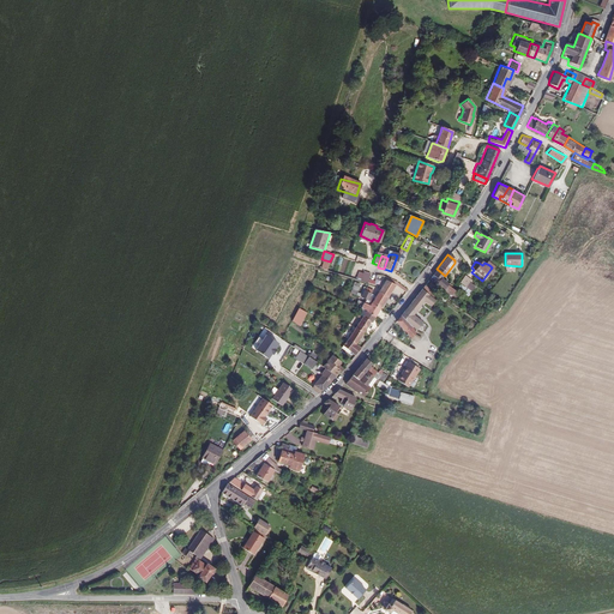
[(446,284),(440,278),(444,275),(437,269),(431,276),(433,278),(429,282),(438,288),(440,290),(445,286),(446,284)]
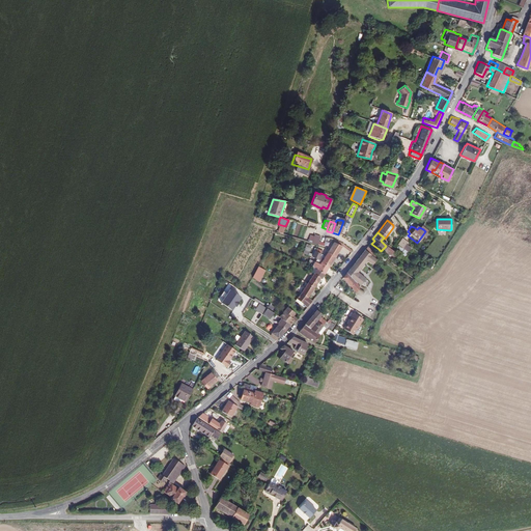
[(309,247),(314,248),(314,247),(318,239),(313,236),(311,240),(309,247)]
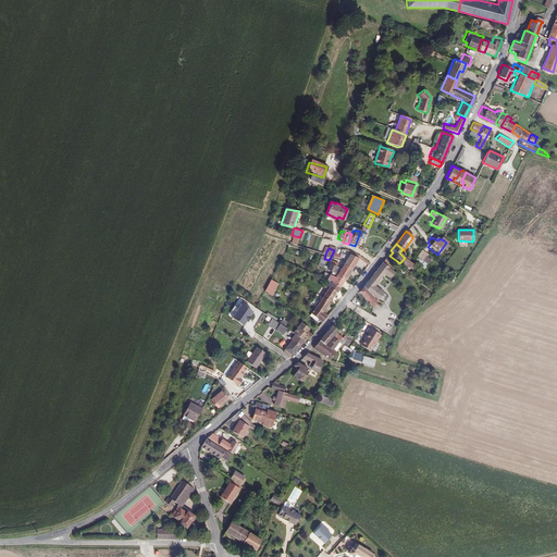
[(330,259),(336,260),(339,252),(334,250),(330,259)]
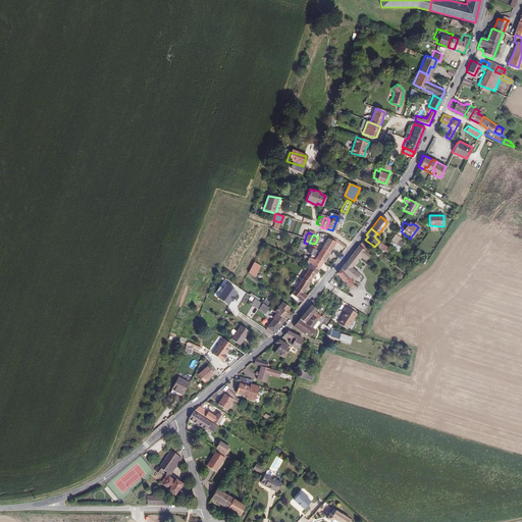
[(395,246),(397,243),(399,240),(394,236),(392,238),(388,242),(395,246)]
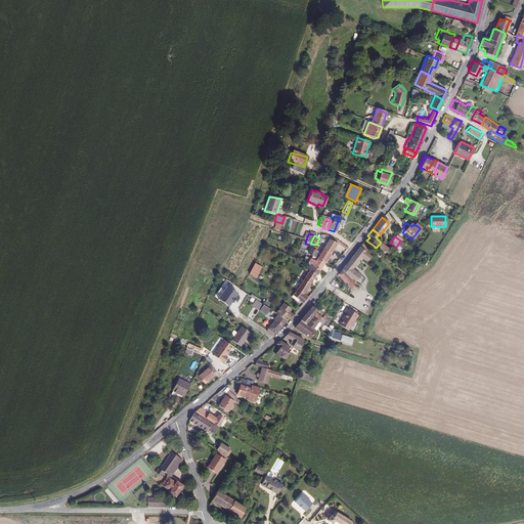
[(334,242),(328,237),(318,252),(314,258),(320,262),(334,242)]
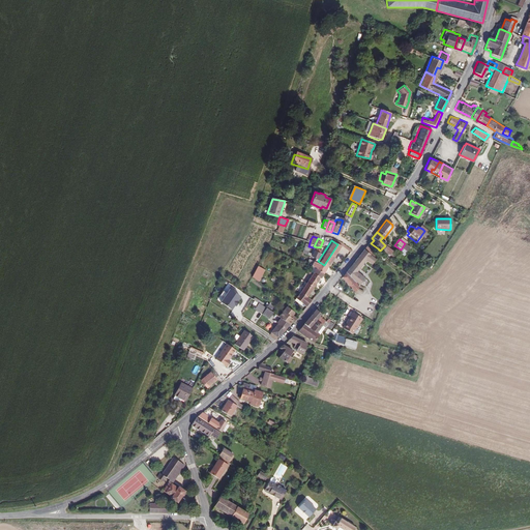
[(401,251),(401,249),(394,245),(394,244),(391,247),(400,254),(399,256),(402,258),(405,254),(401,251)]
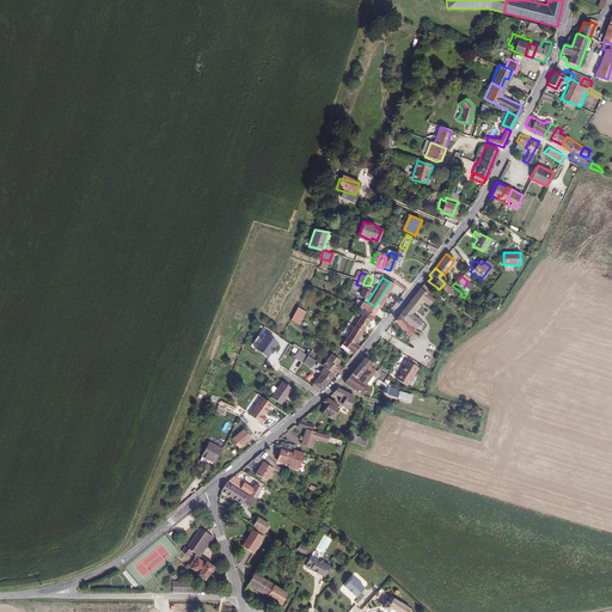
[(446,295),(451,291),(446,287),(444,285),(439,289),(446,295)]
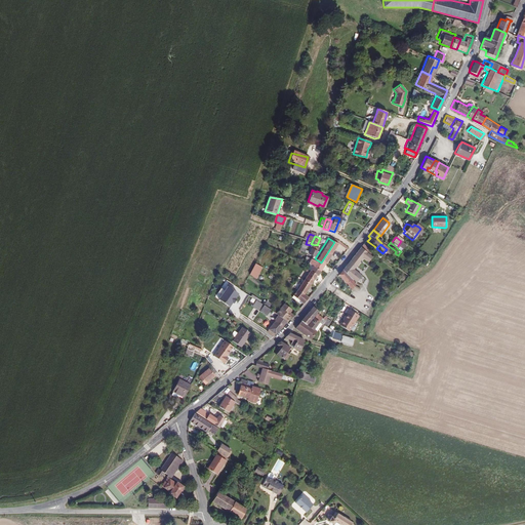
[(370,255),(368,252),(360,245),(358,248),(368,257),(370,255)]
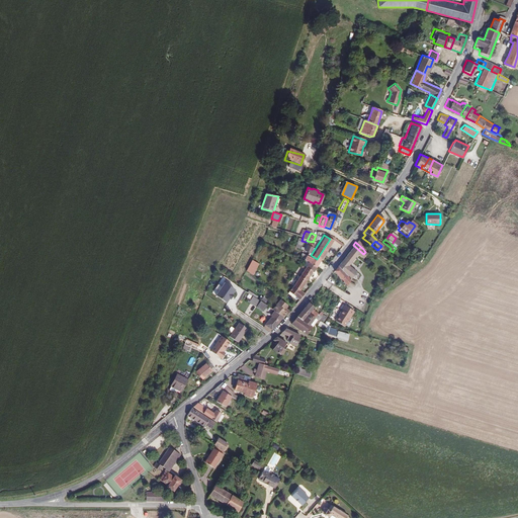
[(306,243),(299,251),(306,253),(311,246),(306,243)]
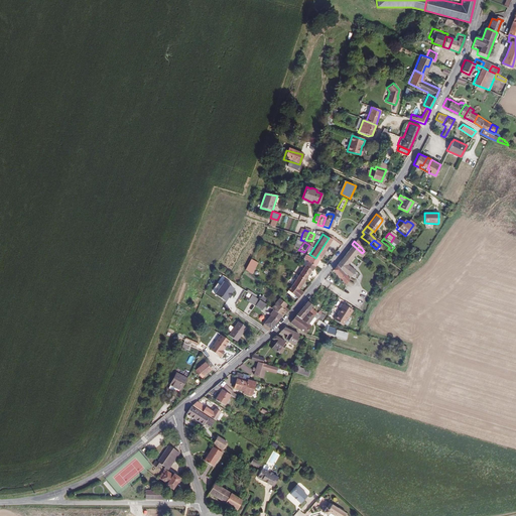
[(350,267),(346,263),(353,254),(358,257),(362,253),(352,244),(332,267),(346,279),(350,267)]
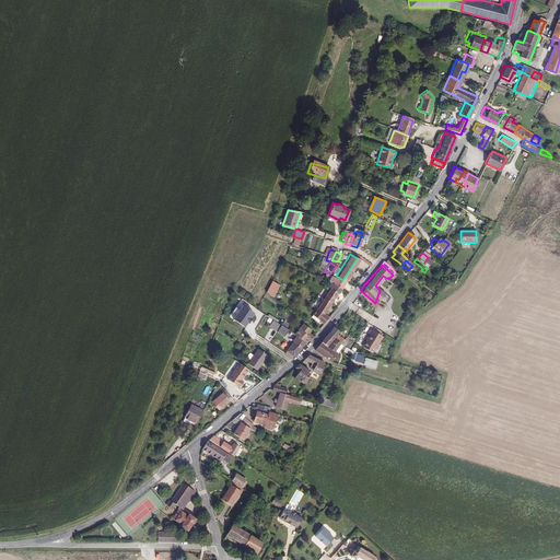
[(340,269),(336,266),(330,273),(336,276),(340,269)]
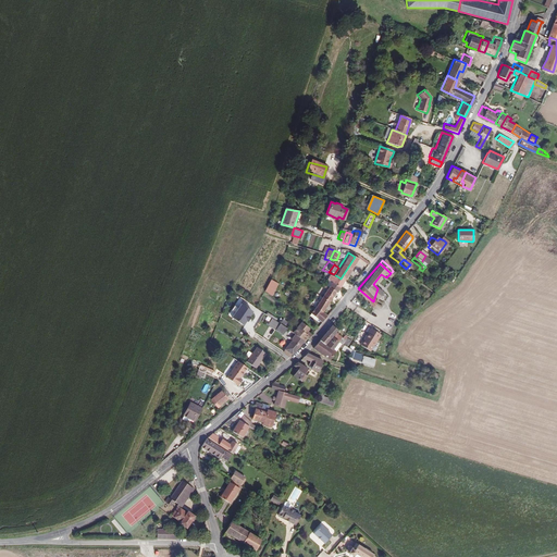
[(329,272),(324,280),(330,282),(334,274),(329,272)]
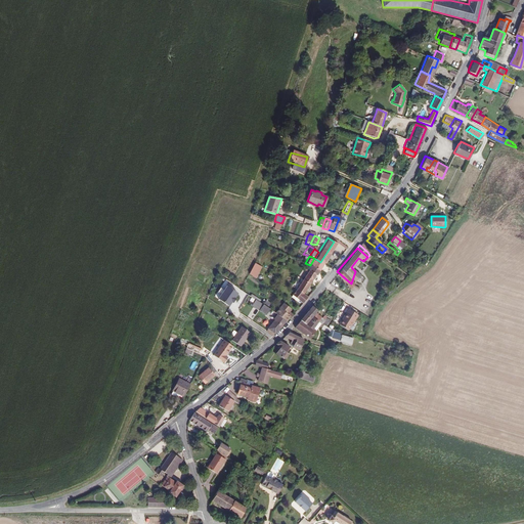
[(320,262),(314,258),(310,265),(316,269),(320,263),(320,262)]
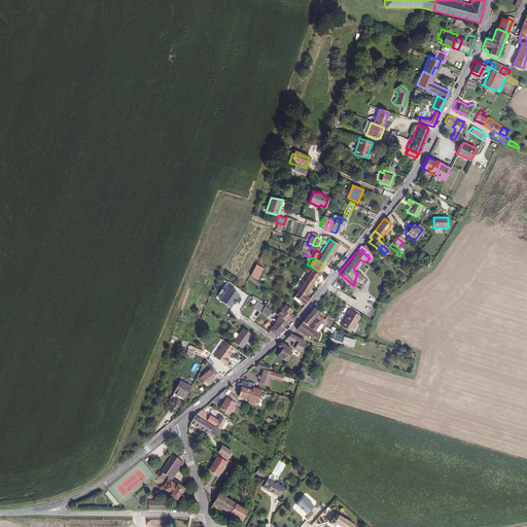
[(251,276),(257,280),(264,269),(257,265),(251,276)]
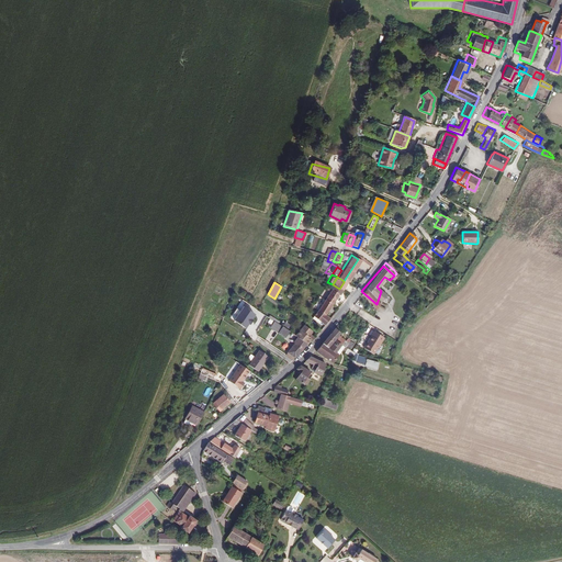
[(325,289),(328,291),(322,300),(328,304),(335,294),(336,294),(339,289),(333,284),(329,289),(326,287),(325,289)]
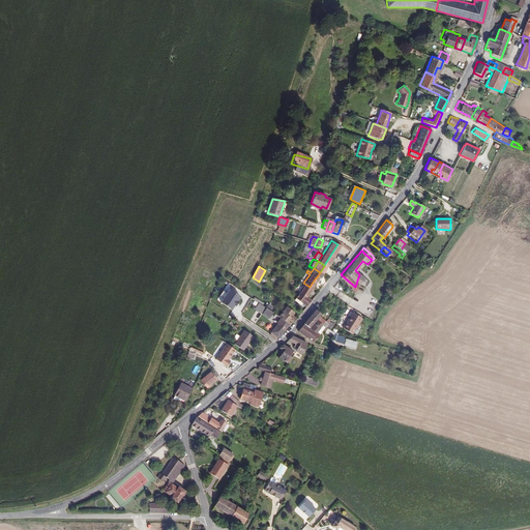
[(352,292),(355,287),(341,274),(337,278),(352,292)]
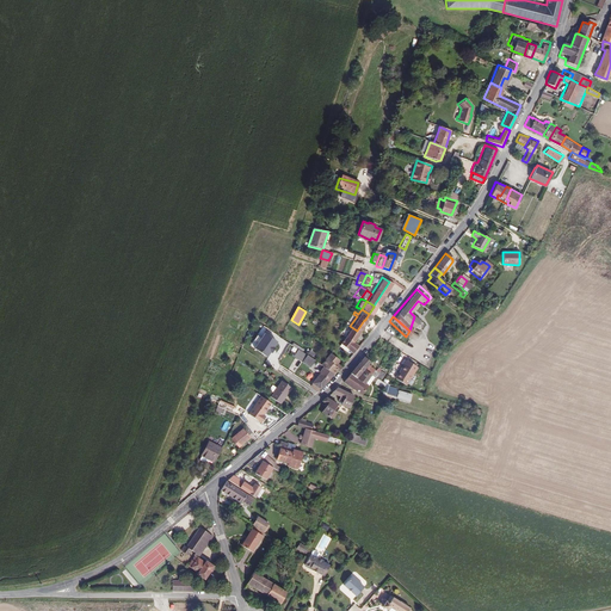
[(356,347),(350,343),(357,331),(350,326),(350,327),(338,344),(350,355),(356,347)]
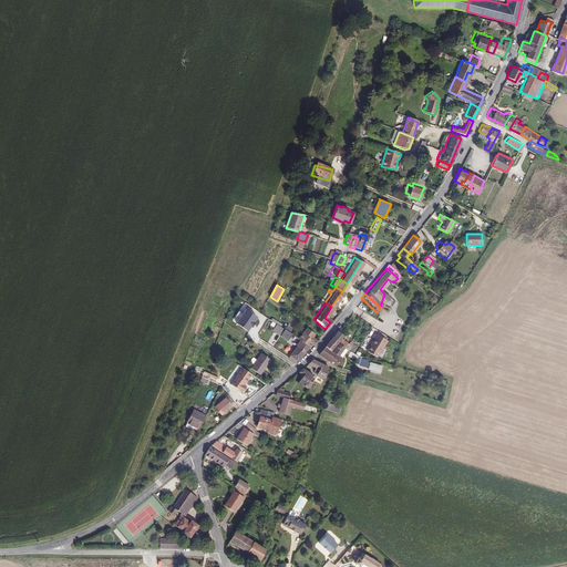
[(413,317),(418,321),(428,311),(422,307),(413,317)]
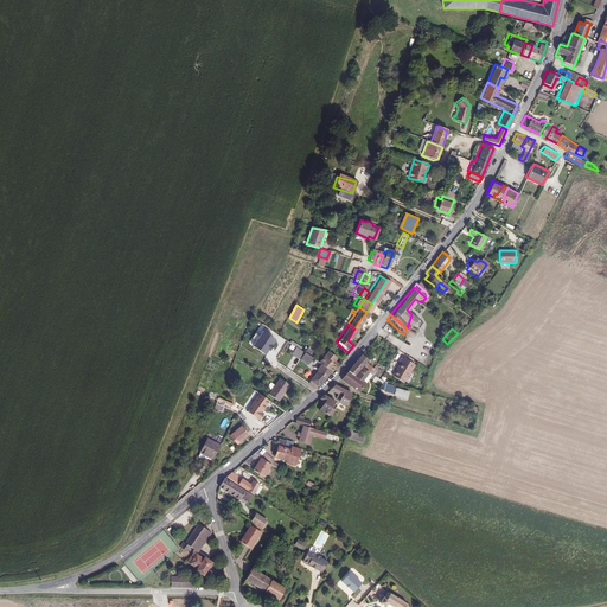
[(275,342),(262,332),(253,347),(266,356),(275,342)]
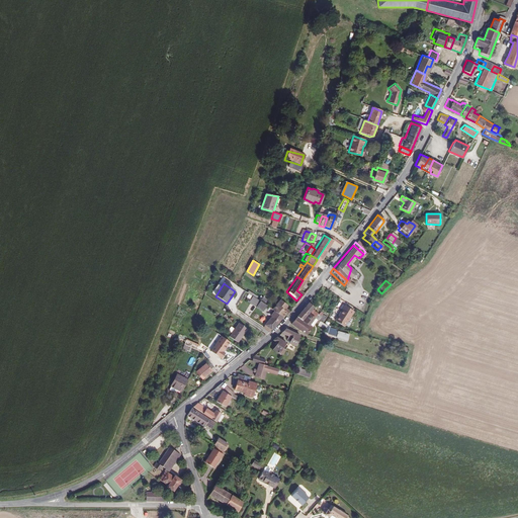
[(262,307),(258,304),(251,299),(247,306),(261,314),(264,309),(262,307)]
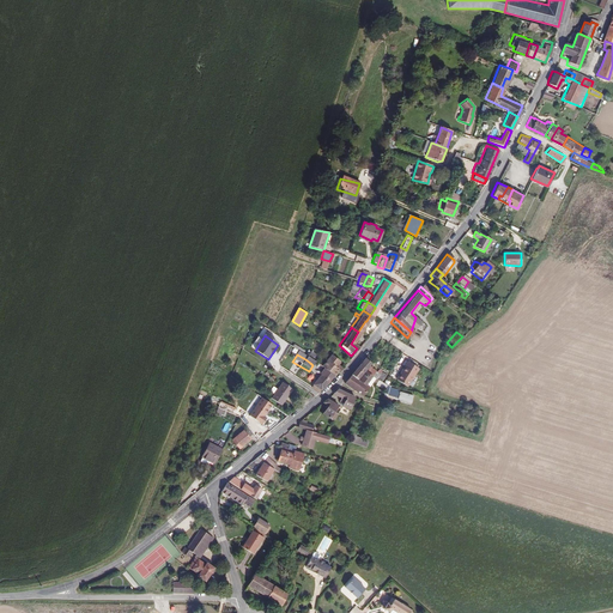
[(339,370),(340,368),(333,363),(335,360),(328,356),(319,369),(322,370),(332,376),(335,371),(337,371),(339,370)]
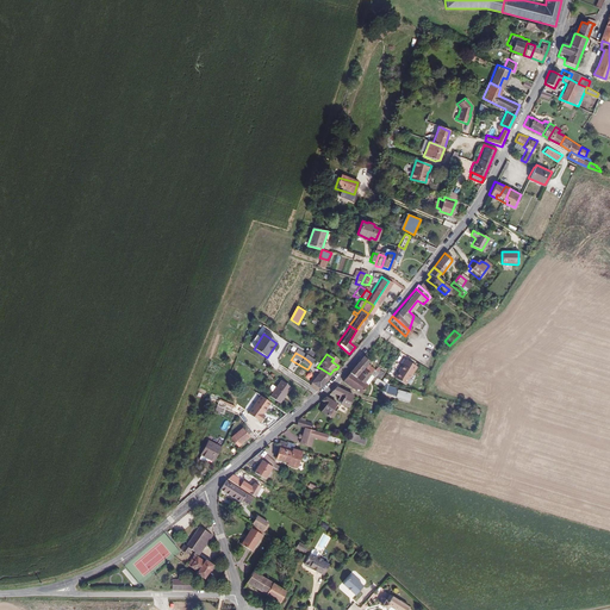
[(360,367),(362,363),(365,360),(360,355),(347,372),(352,377),(360,367)]
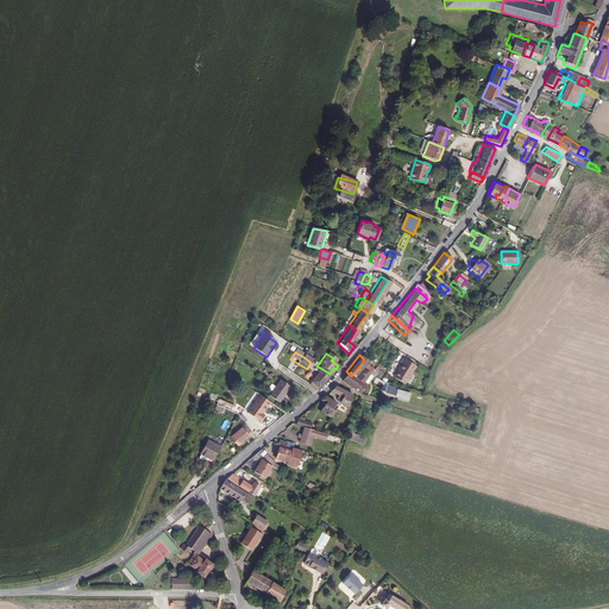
[(389,377),(400,384),(412,366),(401,359),(395,369),(394,370),(389,377)]
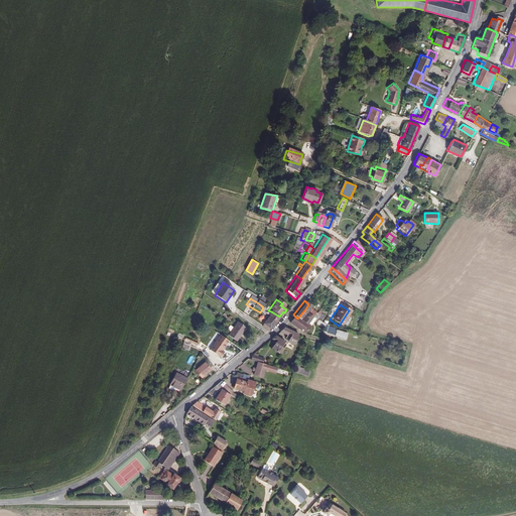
[(308,327),(303,323),(309,315),(309,314),(304,310),(297,318),(293,314),(287,321),(303,334),(308,327)]
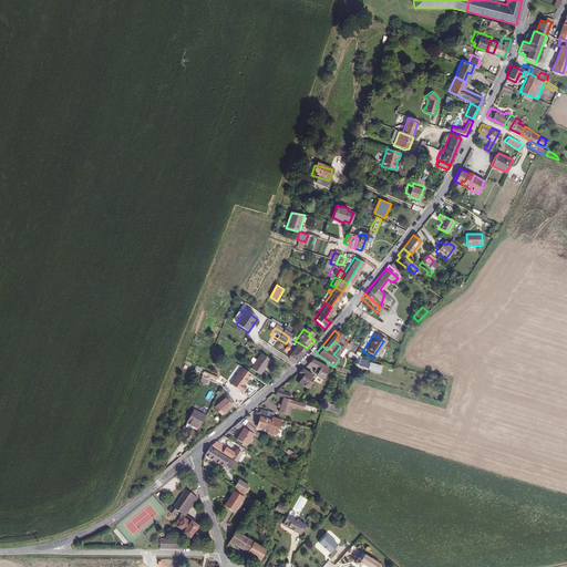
[(292,363),(300,357),(307,348),(298,342),(285,359),(292,363)]
